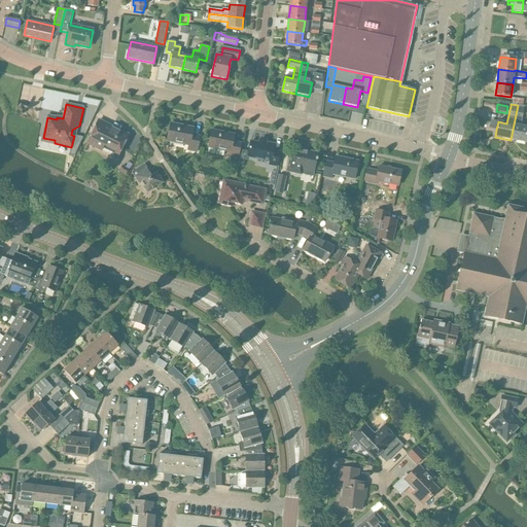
[(514,125),(511,140),(525,143),(526,135),(526,127),(520,126),(524,106),(518,105),(514,125)]
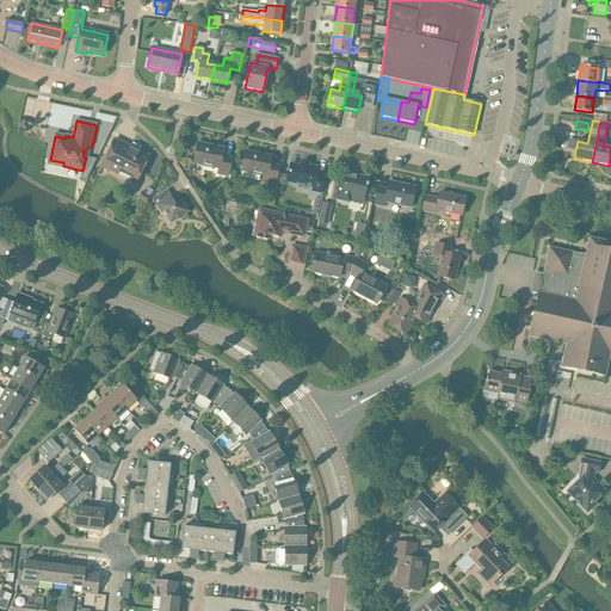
[(569,139),(567,148),(572,149),(575,150),(578,141),(569,139)]
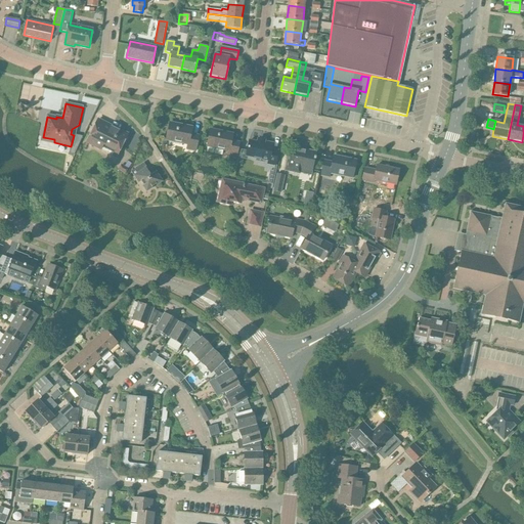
[(97,123),(87,142),(85,147),(86,148),(89,143),(101,149),(102,147),(114,154),(113,157),(116,158),(123,143),(128,134),(112,126),(111,129),(97,123)]
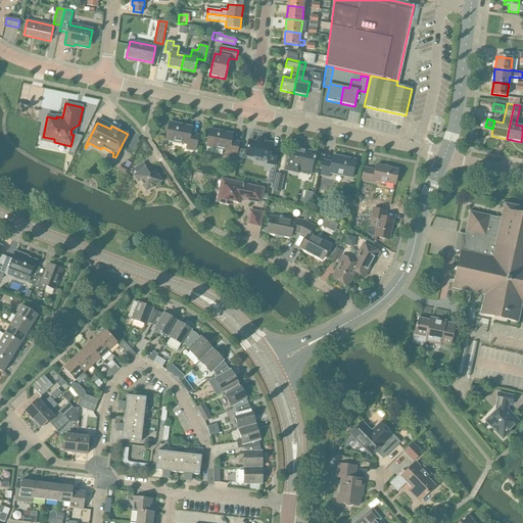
[(187,148),(195,150),(198,136),(190,134),(192,128),(170,123),(165,140),(188,145),(187,148)]
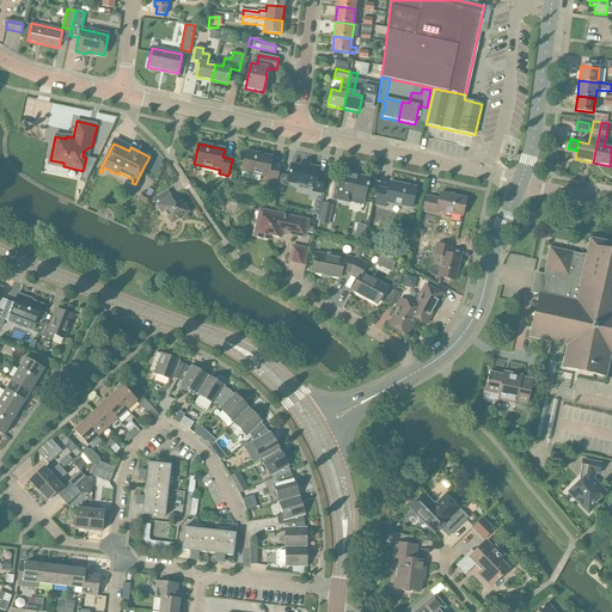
[(246,151),(244,163),(242,171),(268,177),(267,182),(276,184),(277,178),(280,167),(270,165),(273,157),(262,154),(262,155),(258,155),(258,154),(246,151)]
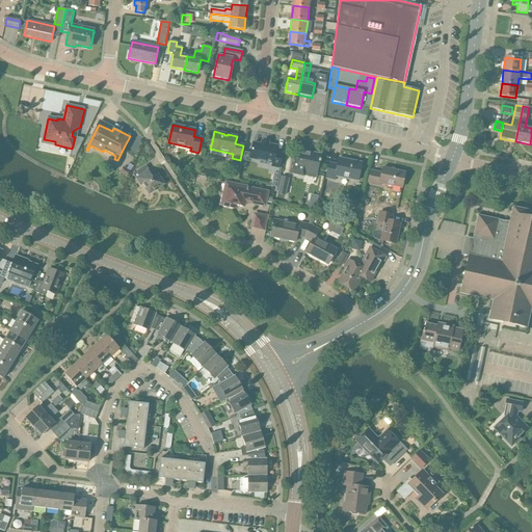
[(254,143),(251,154),(250,158),(273,163),(272,166),(280,168),(283,154),(275,152),(277,147),(269,144),(269,143),(262,141),(261,144),(254,143)]
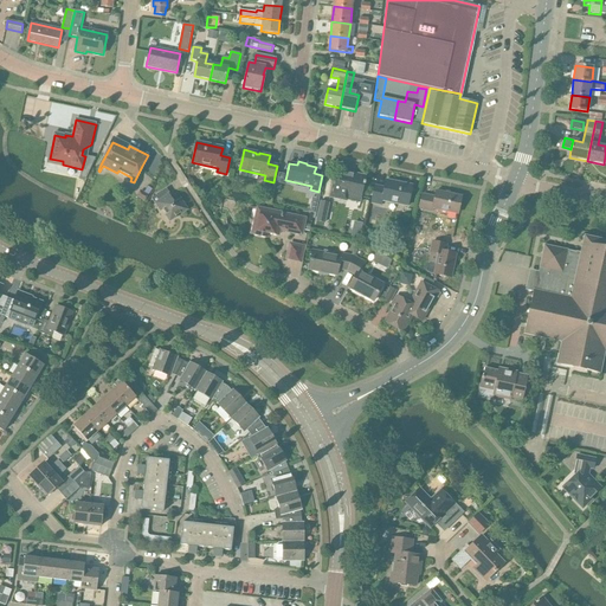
[(365,182),(366,176),(345,172),(342,182),(334,180),(330,192),(329,198),(347,201),(347,200),(360,204),(365,182)]
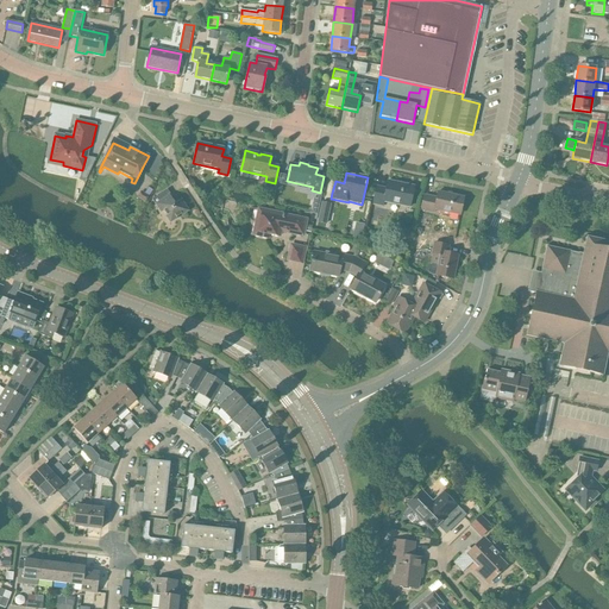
[(377,187),(375,199),(374,203),(383,206),(384,201),(410,207),(412,199),(414,187),(402,184),(402,186),(399,184),(399,183),(388,181),(385,189),(377,187)]
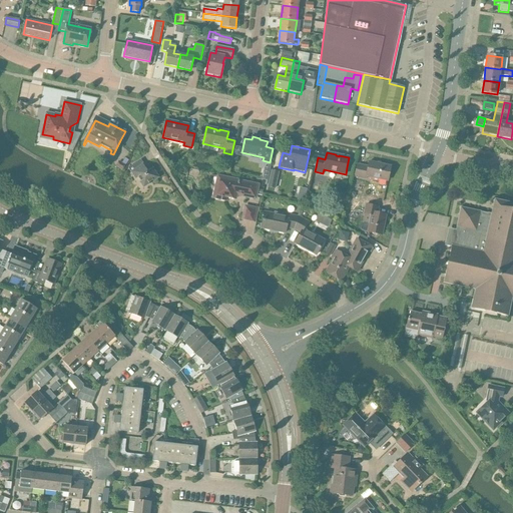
[(141,159),(132,165),(128,167),(133,175),(136,173),(144,186),(149,183),(157,177),(151,168),(147,171),(144,166),(141,159)]
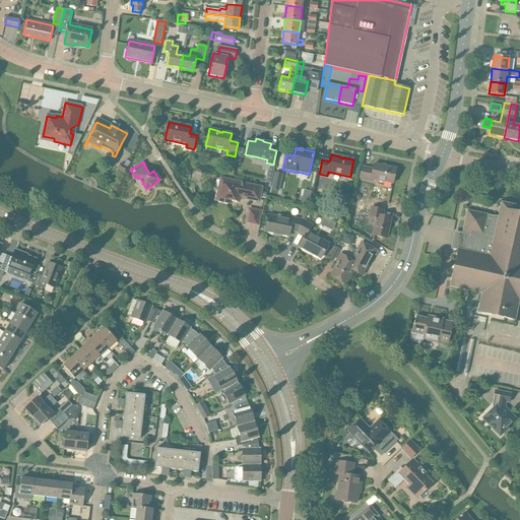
[(124,173),(127,168),(121,164),(118,169),(124,173)]
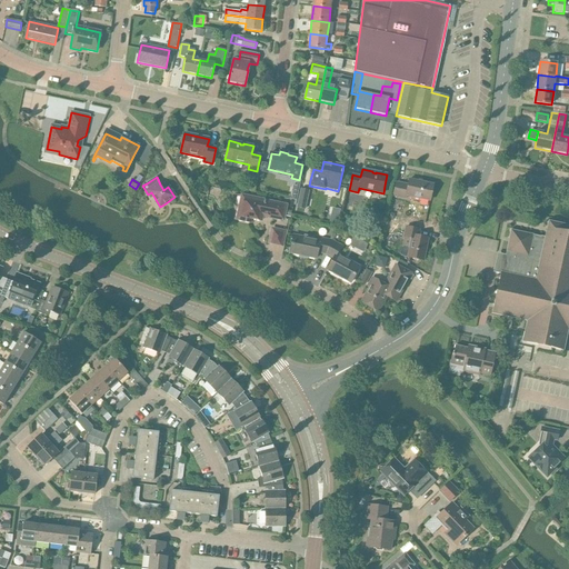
[(409,180),(408,186),(397,182),(393,196),(406,199),(407,196),(430,201),(433,185),(409,180)]
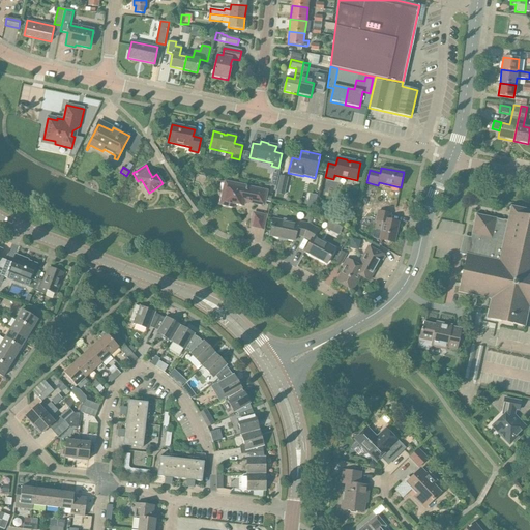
[(284,195),(288,178),(281,176),(276,193),(284,195)]
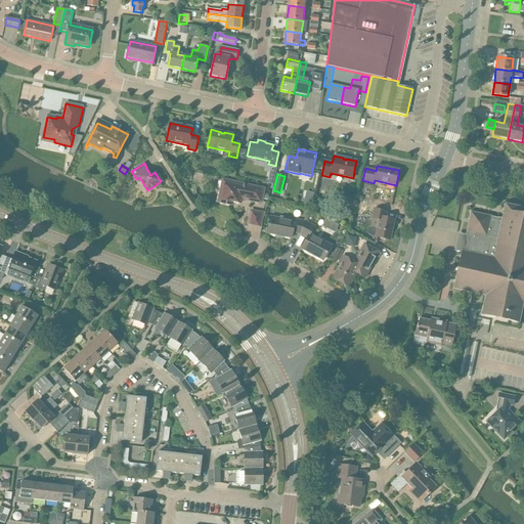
[(223,180),(220,192),(218,202),(231,205),(231,202),(241,204),(242,199),(261,203),(263,193),(264,189),(223,180)]
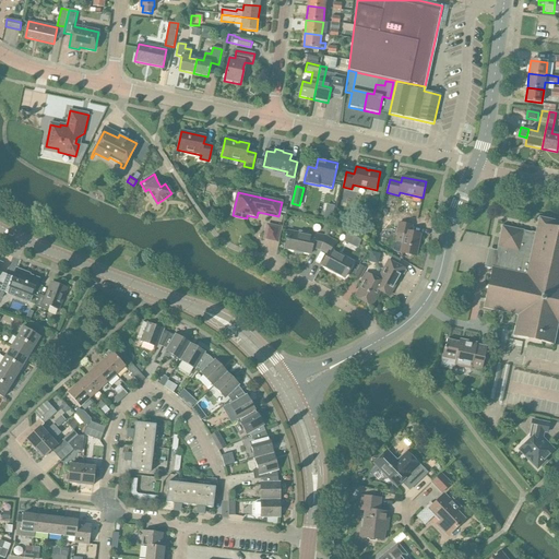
[(558,221),(538,217),(535,233),(532,232),(532,233),(524,232),(524,230),(502,226),(497,251),(491,250),(487,269),(491,269),(488,286),(486,287),(487,289),(484,308),(518,316),(513,336),(555,345),(558,324),(558,221)]
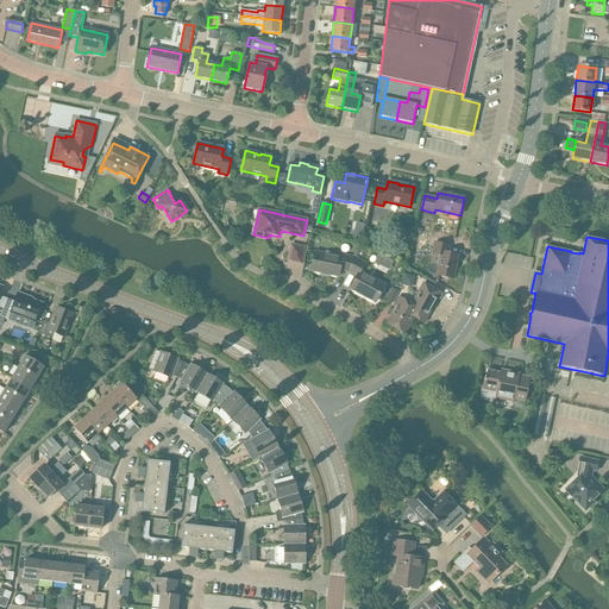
[(437,275),(441,277),(453,280),(458,256),(447,253),(450,246),(438,244),(435,243),(432,253),(433,253),(431,264),(434,265),(431,265),(429,267),(427,269),(428,271),(428,272),(432,275),(437,275)]
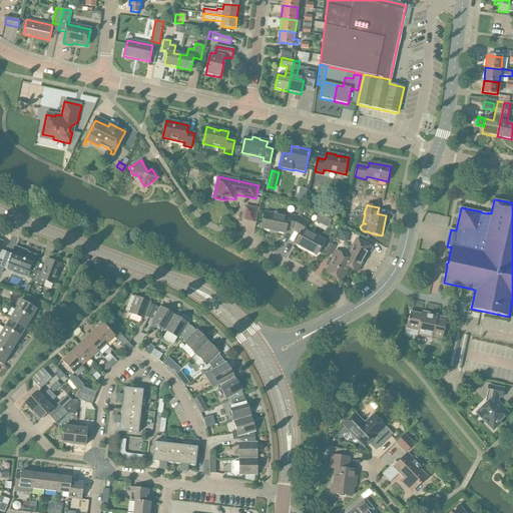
[(242,219),(254,222),(258,209),(245,206),(242,219)]
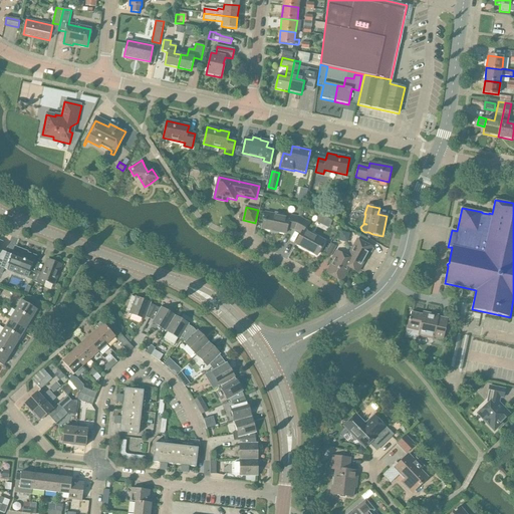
[(287,228),(294,230),(299,217),(289,215),(288,218),(283,217),(284,214),(275,213),(274,215),(265,213),(264,219),(262,229),(285,234),(287,228)]
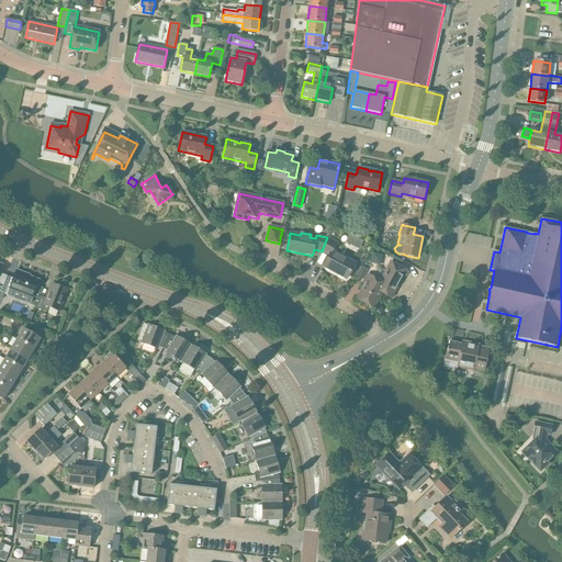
[(327,237),(322,251),(329,256),(324,267),(347,279),(351,270),(355,263),(333,251),(337,243),(327,237)]
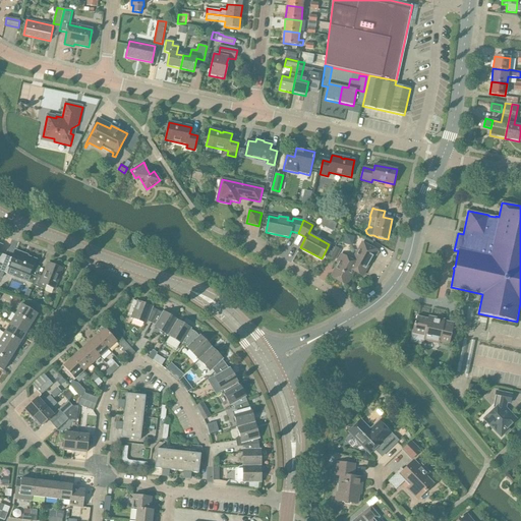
[(363,243),(353,262),(350,269),(352,271),(362,277),(377,250),(368,245),(363,243)]
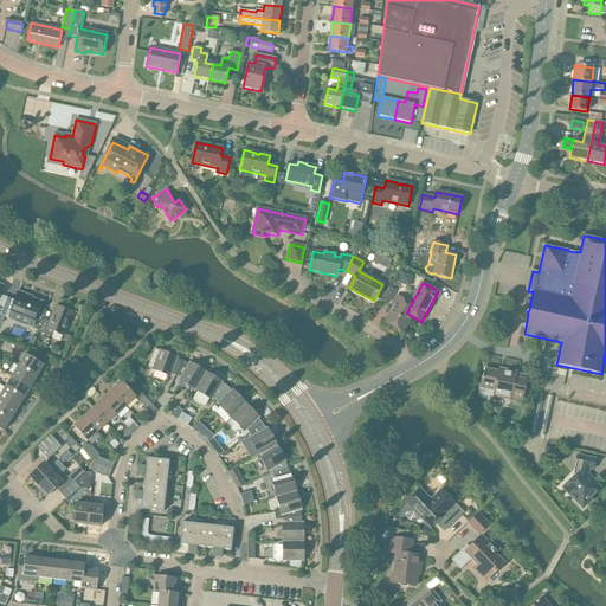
[(384,301),(388,303),(397,290),(391,288),(384,301)]
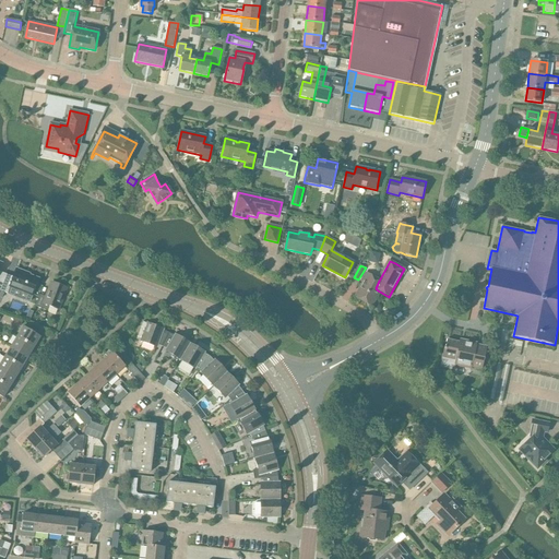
[(13,277),(7,274),(0,289),(8,294),(10,287),(33,296),(39,278),(23,273),(24,272),(16,269),(13,277)]
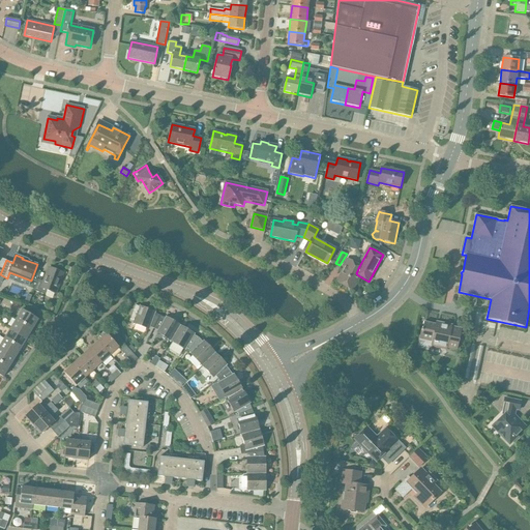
[(356,281),(358,275),(356,273),(359,266),(347,259),(343,267),(345,267),(336,282),(352,290),(357,282),(356,281)]
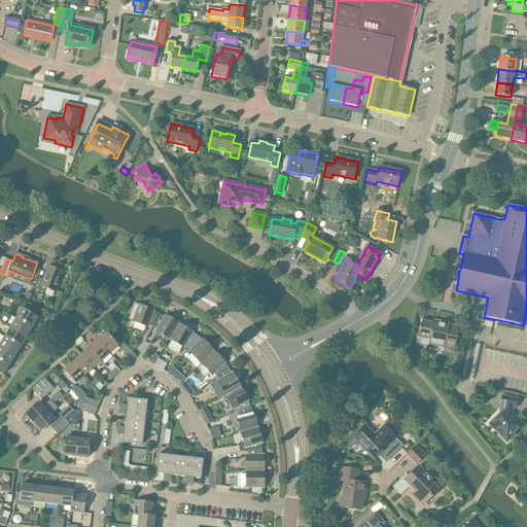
[(39,278),(34,289),(45,293),(46,289),(56,292),(63,272),(48,267),(43,280),(39,278)]
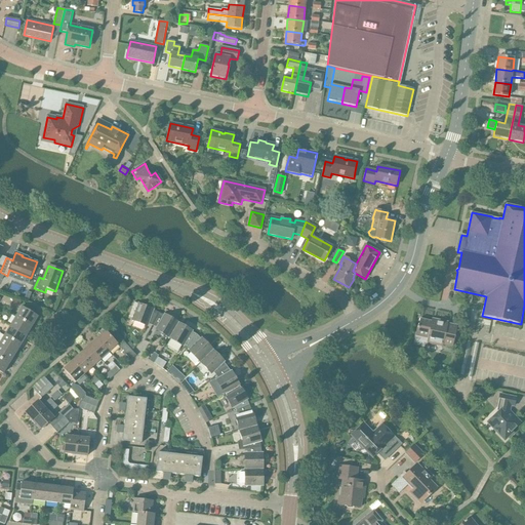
[(128,319),(137,322),(147,325),(148,323),(152,325),(159,313),(152,310),(153,309),(134,303),(128,319)]
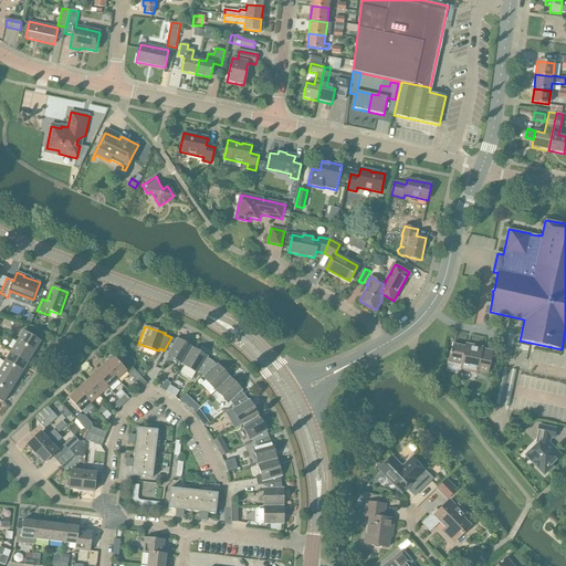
[(24,331),(18,341),(35,352),(41,342),(24,331)]
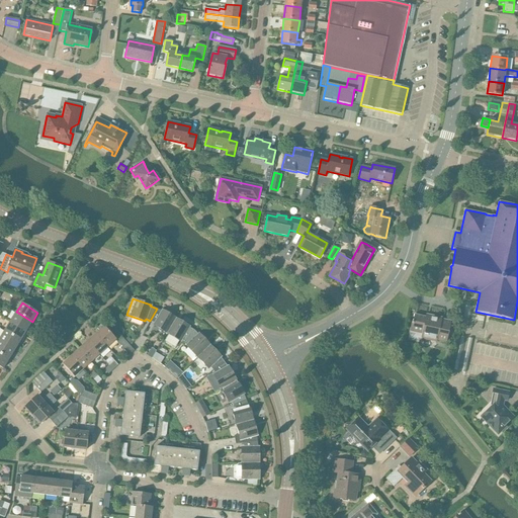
[(163,312),(157,309),(150,321),(156,324),(155,326),(166,333),(166,335),(169,334),(173,327),(170,325),(175,318),(164,311),(163,312)]
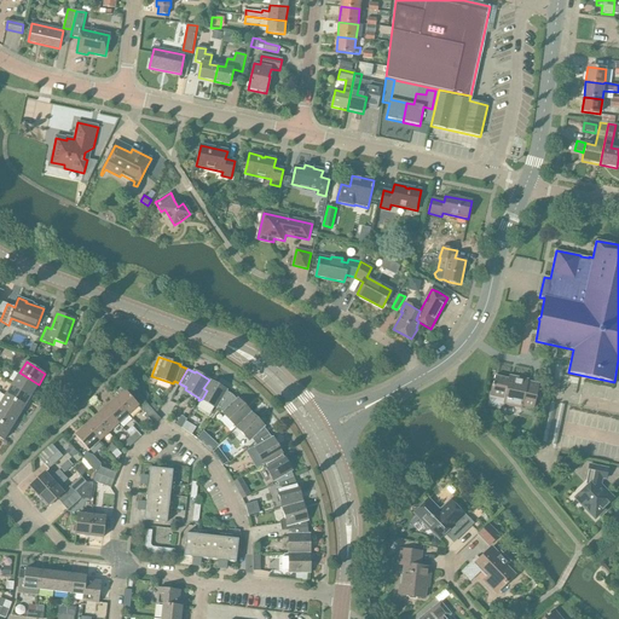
[(19,372),(12,385),(32,395),(39,385),(19,372)]
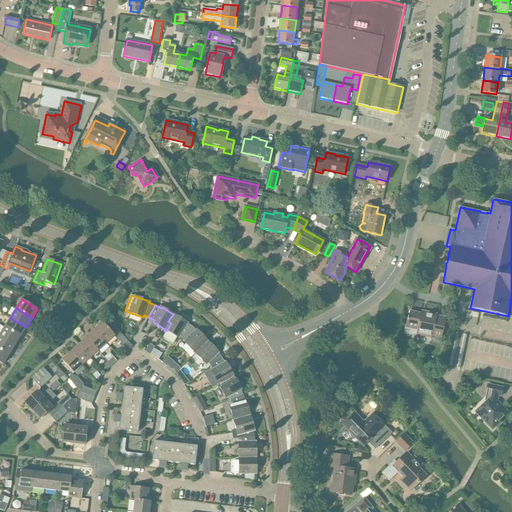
[(432,337),(441,339),(446,318),(437,316),(437,314),(425,312),(424,315),(421,315),(421,314),(409,311),(408,318),(407,318),(405,328),(417,331),(416,335),(432,338),(432,337)]
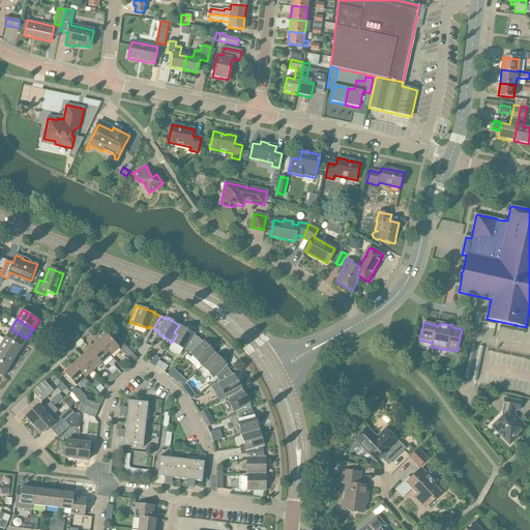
[(174,332),(177,334),(173,342),(184,349),(185,347),(188,350),(199,337),(193,334),(194,333),(179,325),(174,332)]
